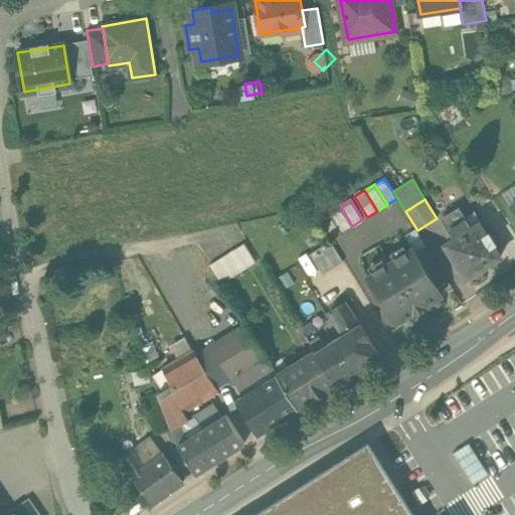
[(352,226),(340,205),(329,212),(342,232),(352,226)]
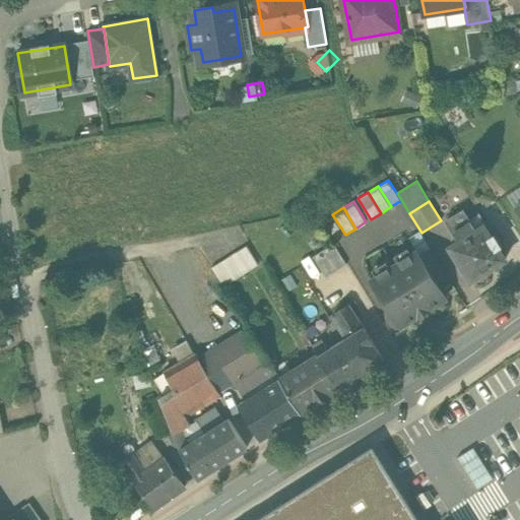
[(464,210),(447,220),(459,240),(475,230),(464,210)]
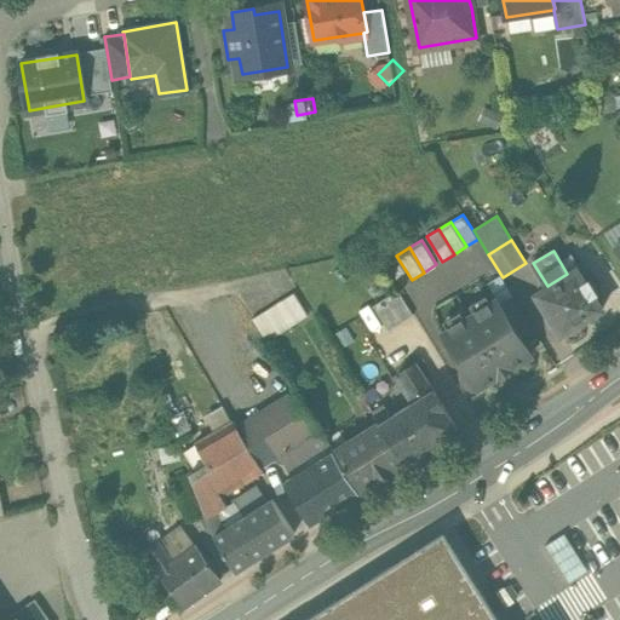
[(412,280),(396,256),(384,263),(400,287),(412,280)]
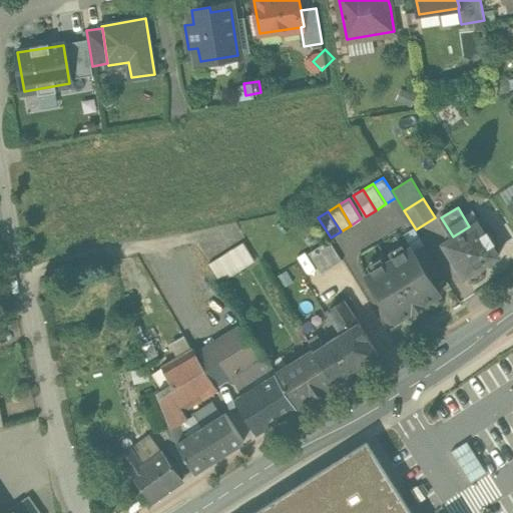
[(453,236),(443,242),(465,277),(467,276),(469,278),(472,280),(475,280),(478,279),(480,276),(482,273),(482,270),(481,267),(499,255),(495,247),(500,244),(488,225),(483,228),(478,220),(469,226),(453,236)]
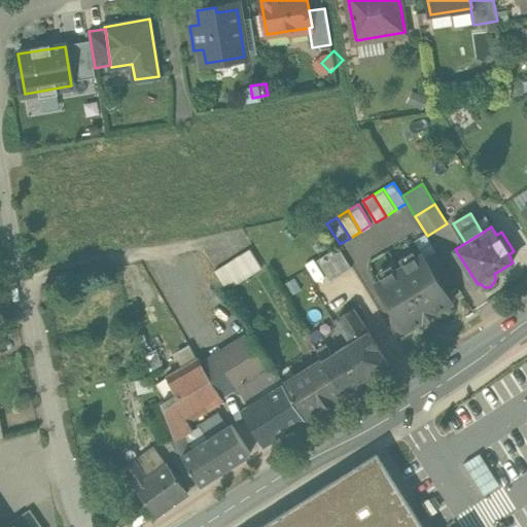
[(339,247),(318,259),(331,281),(352,268),(339,247)]
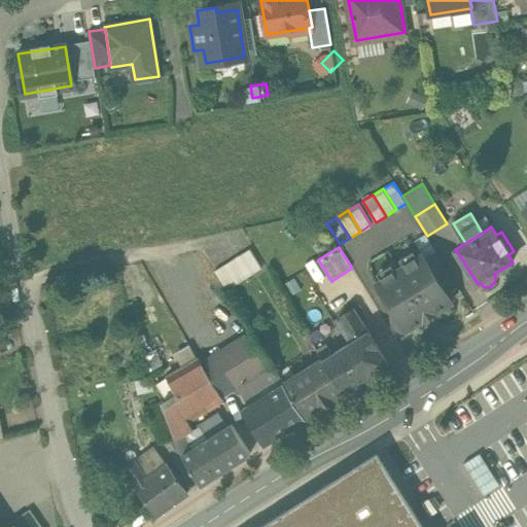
[(250,248),(214,271),(226,290),(262,268),(250,248)]
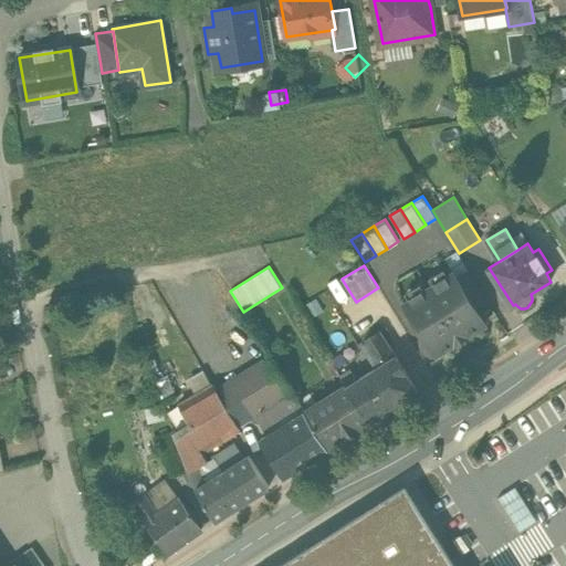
[(486,323),(453,271),(404,302),(437,354),(486,323)]
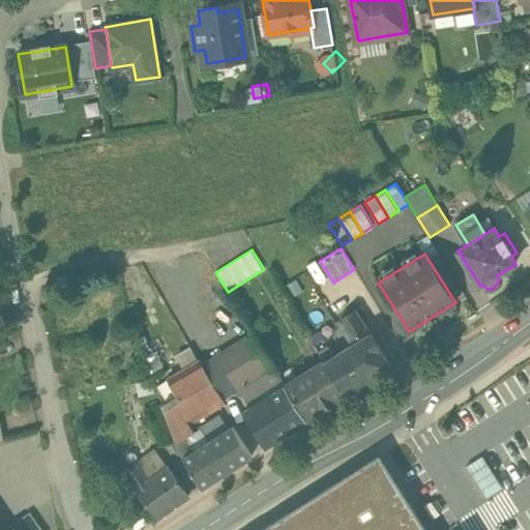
[(354,343),(334,356),(328,346),(320,352),(325,361),(347,395),(392,366),(356,310),(340,320),(354,343)]
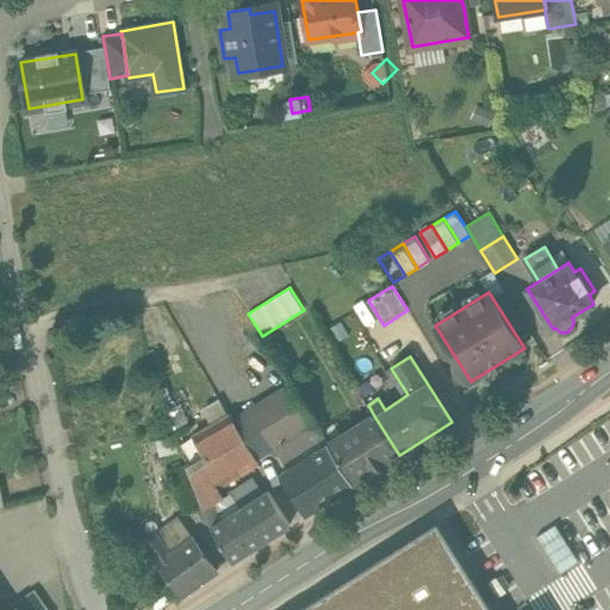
[(292,383),(234,418),(257,460),(277,448),(317,422),(292,383)]
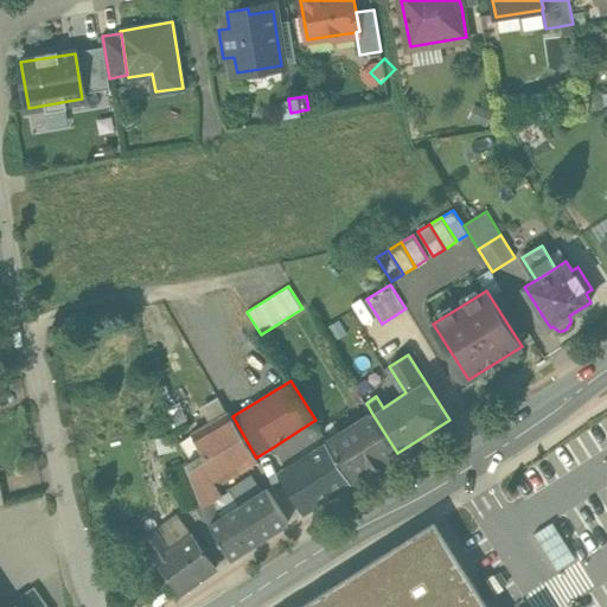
[(230,411),(192,433),(206,457),(218,485),(259,460),(256,458),(232,416),(230,411)]
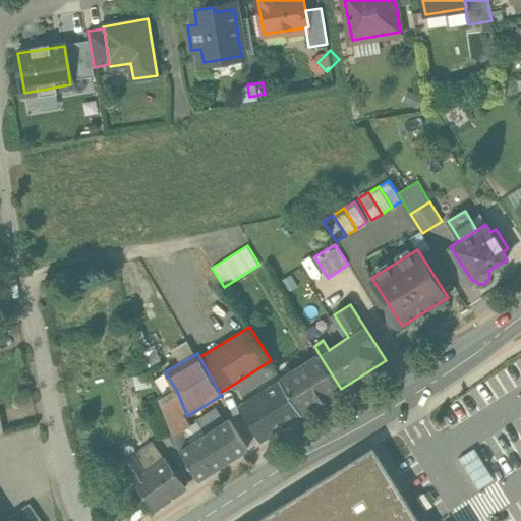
[(320,355),(282,380),(303,413),(341,389),(320,355)]
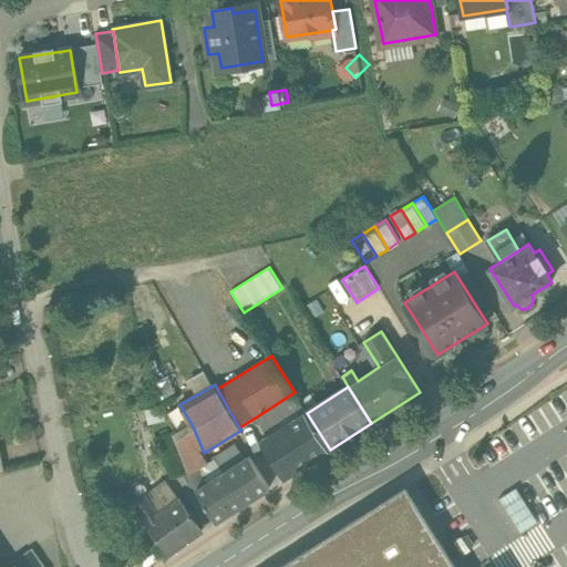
[(295,392),(257,416),(268,435),(261,440),(285,477),(330,450),(307,413),(295,392)]
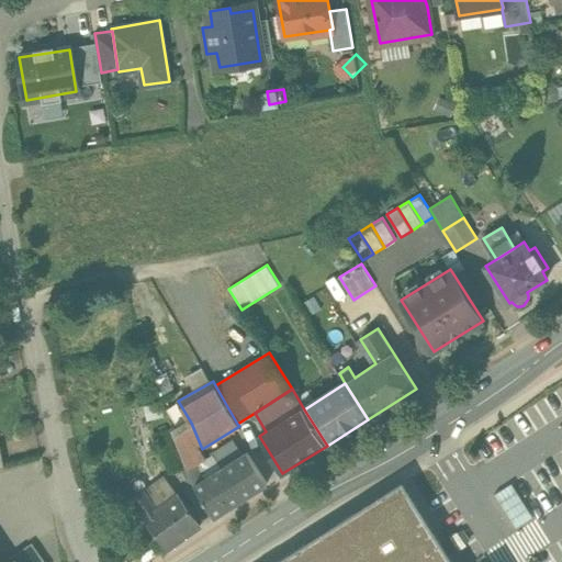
[(191,423),(173,429),(186,464),(199,460),(204,458),(202,449),(191,423)]
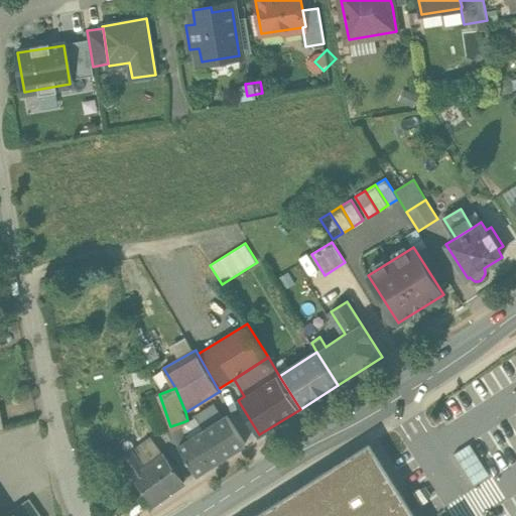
[(228,414),(189,437),(182,422),(170,426),(175,439),(198,475),(246,443),(228,414)]
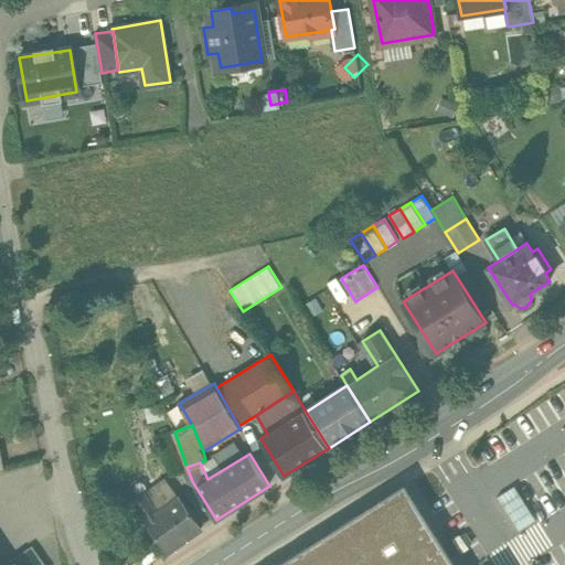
[(454,564),(401,486),(280,564),(492,564),(454,564)]
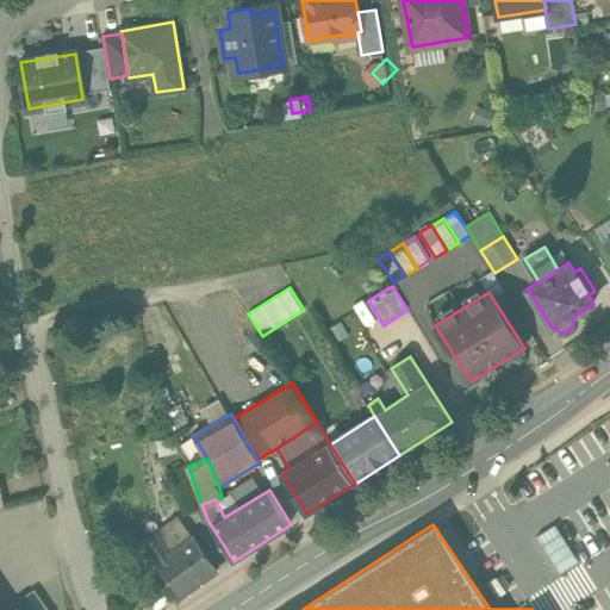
[(218,570),(194,537),(172,553),(156,531),(143,541),(182,596),(218,570)]
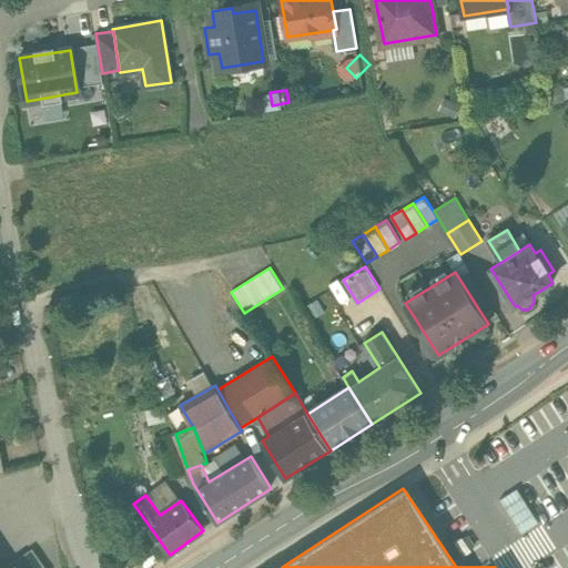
[(47,567),(32,548),(11,564),(13,567),(47,567)]
